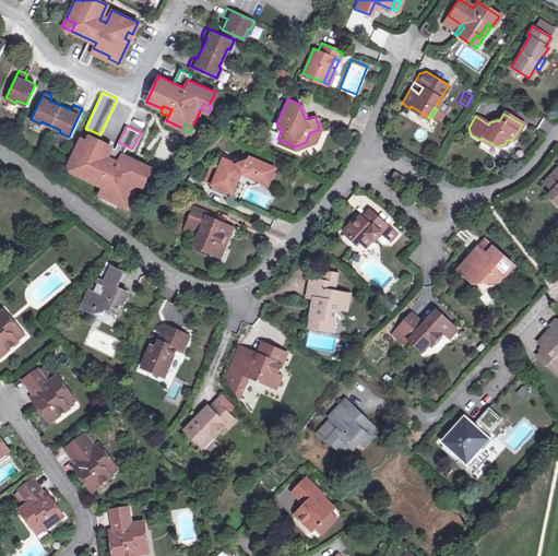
[(318,130),(310,132),(306,142),(313,140),(318,130)]
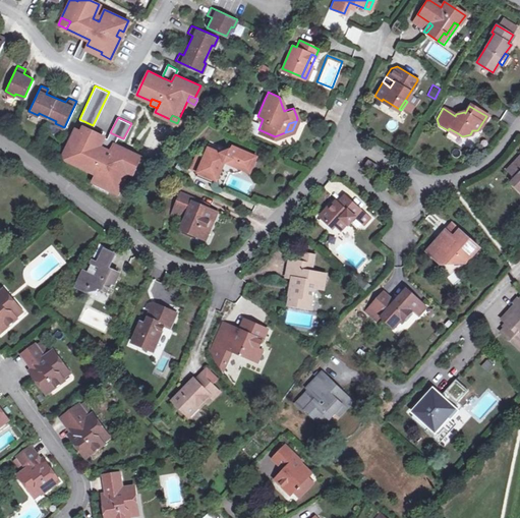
[(74,153),(72,157),(92,166),(90,170),(96,173),(94,177),(100,180),(99,183),(117,192),(127,170),(125,169),(127,165),(133,167),(138,155),(114,142),(110,151),(100,146),(104,135),(82,125),(80,130),(75,128),(65,149),(74,153)]
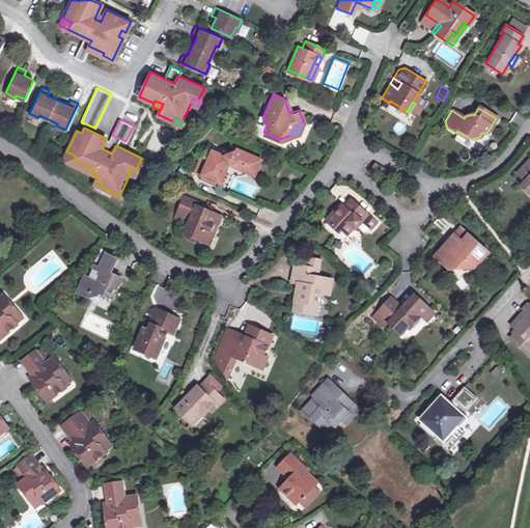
[(198,173),(199,173),(217,181),(218,181),(226,162),(234,158),(241,160),(243,168),(252,172),(258,157),(233,146),(231,150),(222,154),(210,148),(198,173)]
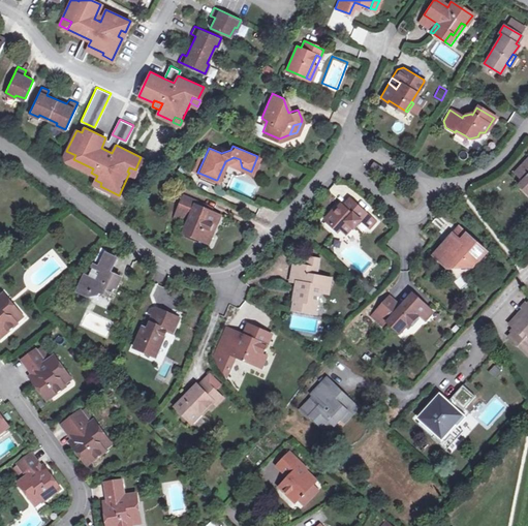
[(91,173),(93,168),(73,159),(75,155),(66,151),(62,159),(91,173)]
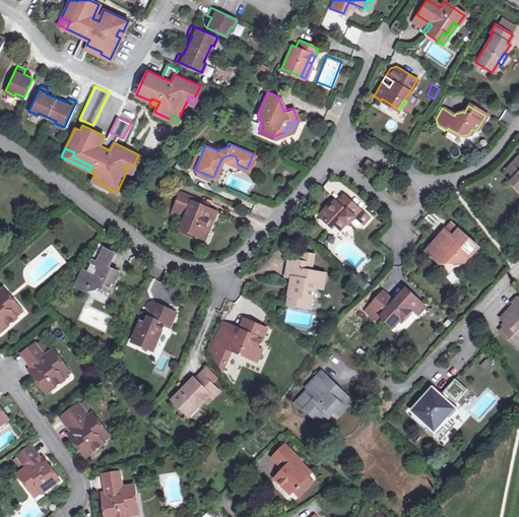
[(518,153),(507,168),(515,175),(511,180),(518,187),(518,153)]
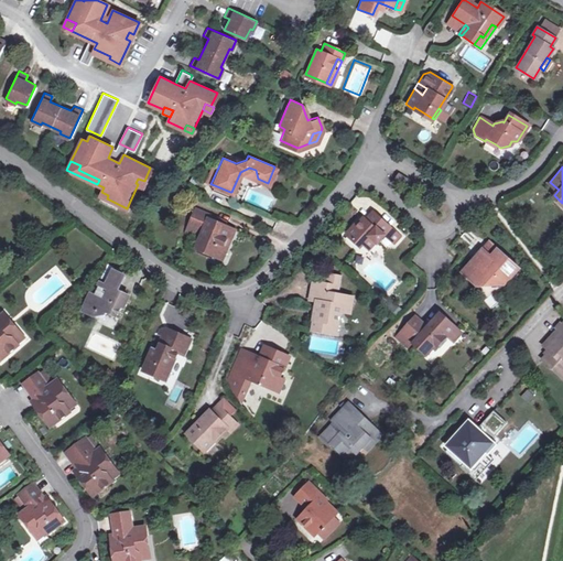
[(249,168),(240,172),(258,179),(256,170),(249,168)]
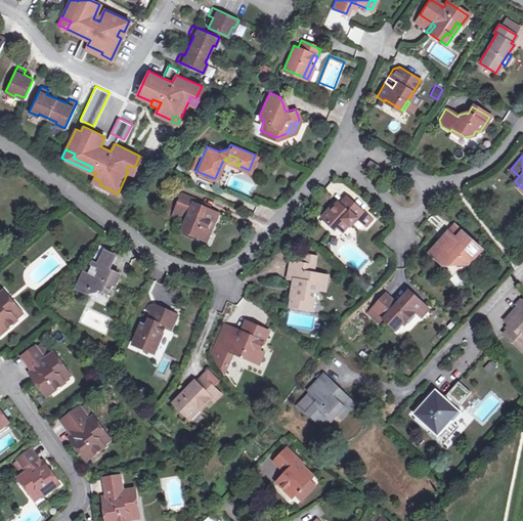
[(367,166),(376,171),(379,166),(371,161),(367,166)]
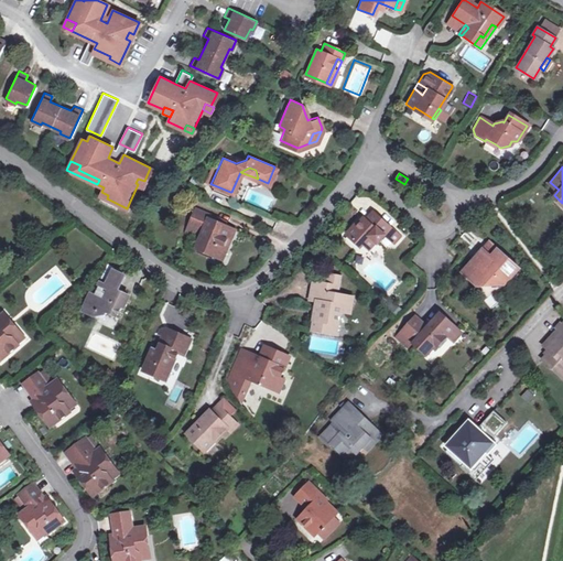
[(138,184),(144,187),(147,182),(144,181),(138,179),(136,183),(138,184)]
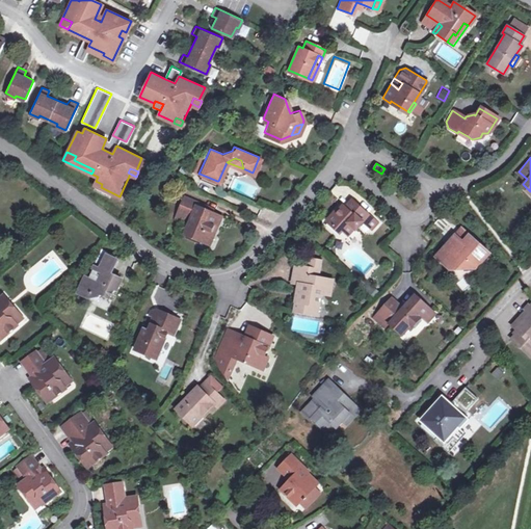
[(217,181),(200,174),(197,178),(215,185),(217,181)]
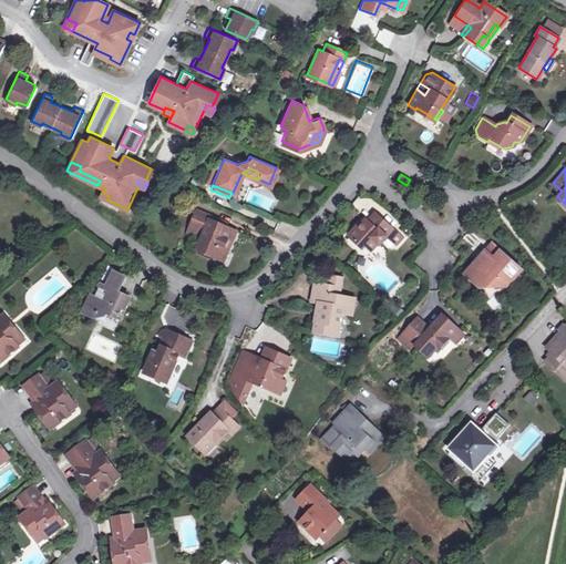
[(220,224),(222,221),(196,209),(189,224),(204,231),(202,236),(196,247),(218,257),(223,245),(227,247),(235,229),(225,226),(220,224)]
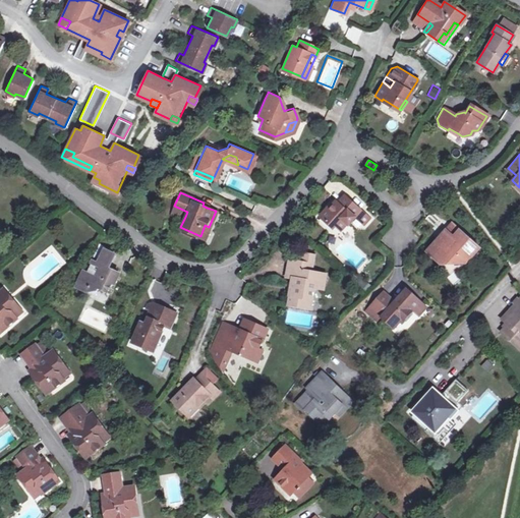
[(325,206),(318,214),(330,225),(333,222),(338,227),(344,221),(346,223),(352,216),(360,224),(366,216),(357,207),(343,193),(336,200),(335,199),(328,208),(325,206)]
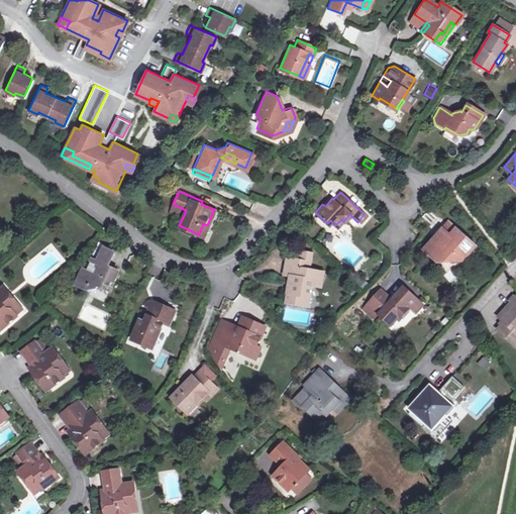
[(250,209),(266,213),(269,204),(252,200),(250,209)]
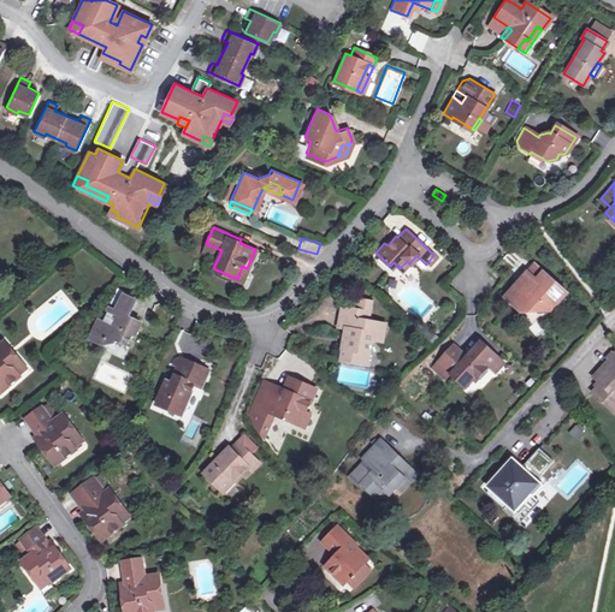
[(222,250),(206,243),(203,249),(219,256),(222,250)]
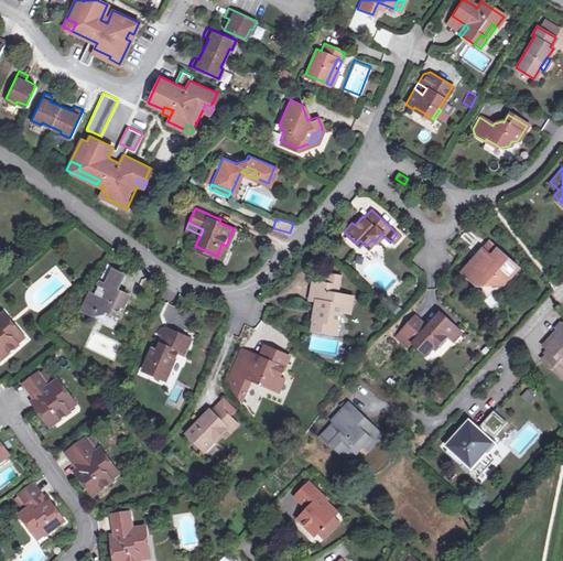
[(488,241),(480,250),(488,257),(496,248),(488,241)]
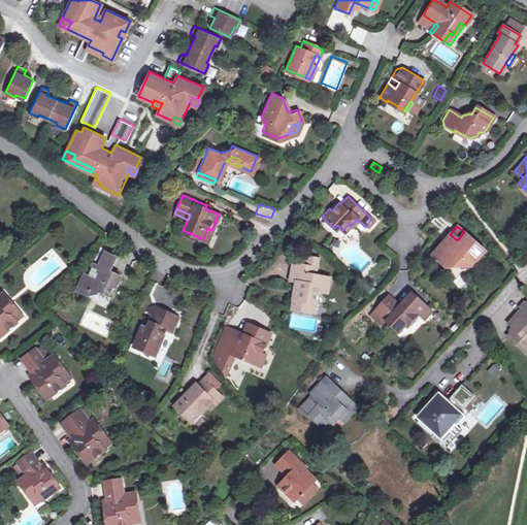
[(207,228),(203,239),(206,240),(211,230),(207,228)]
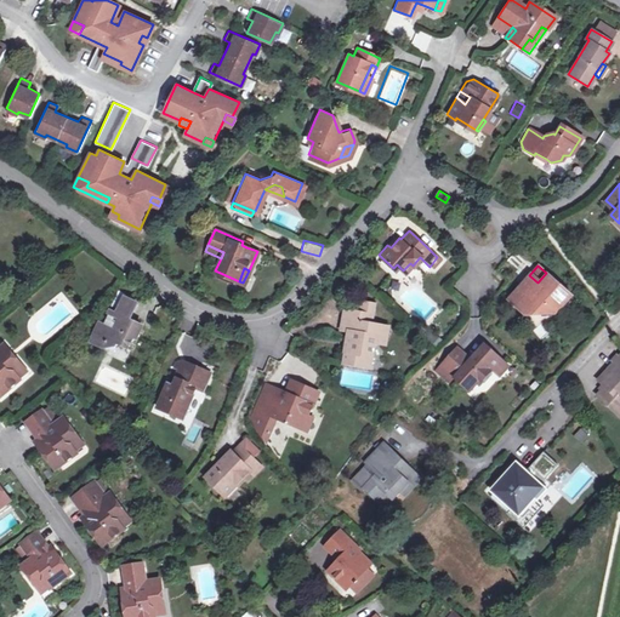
[(569,295),(546,273),(538,283),(529,275),(508,298),(525,314),(555,312),(569,295)]
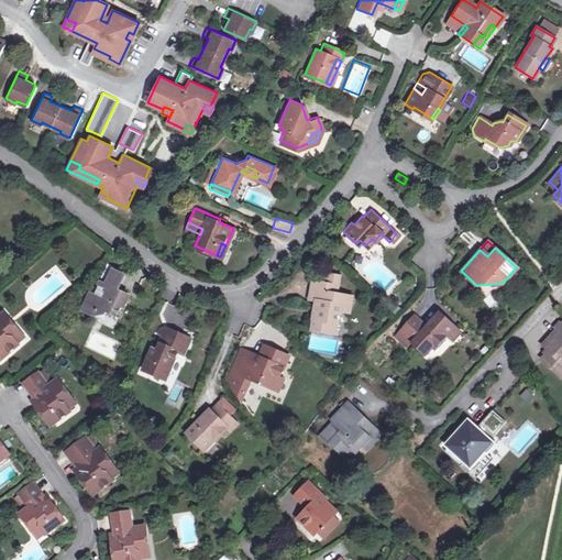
[(108,285),(112,287),(114,282),(120,271),(111,266),(105,281),(109,283),(108,285)]
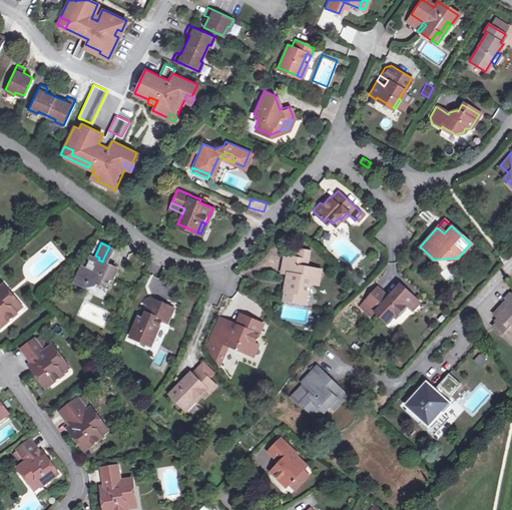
[(112,247),(109,246),(104,257),(108,259),(112,247)]
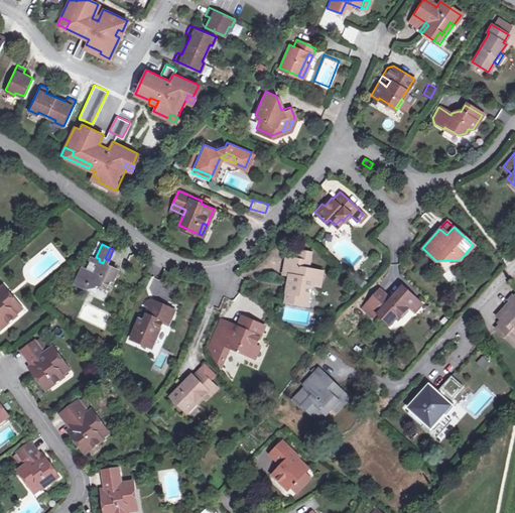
[(285,300),(300,302),(301,294),(308,294),(310,283),(318,284),(320,271),(306,268),(309,252),(299,250),(298,258),(285,256),(282,274),(288,275),(285,291),(286,291),(285,300)]
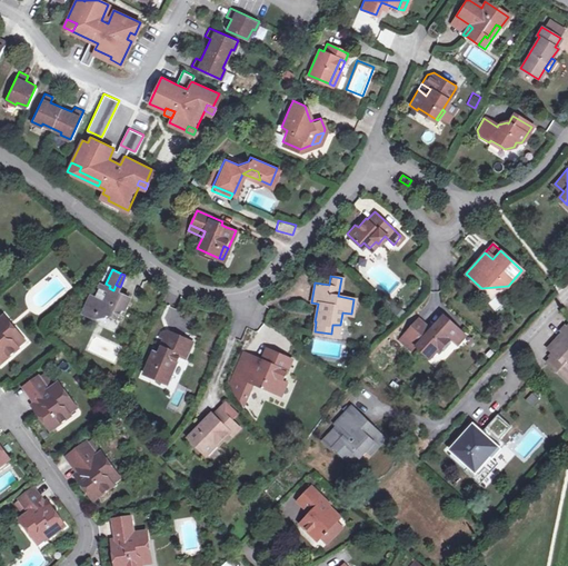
[(99,283),(97,287),(105,290),(101,298),(93,294),(89,293),(80,311),(91,316),(92,311),(96,314),(97,310),(103,314),(105,311),(113,316),(118,306),(121,307),(127,296),(113,290),(109,288),(110,286),(106,284),(102,285),(99,283)]
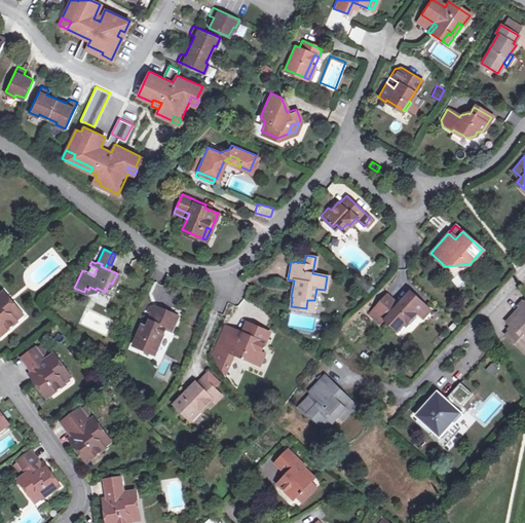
[(97,268),(89,265),(86,271),(94,275),(97,268)]
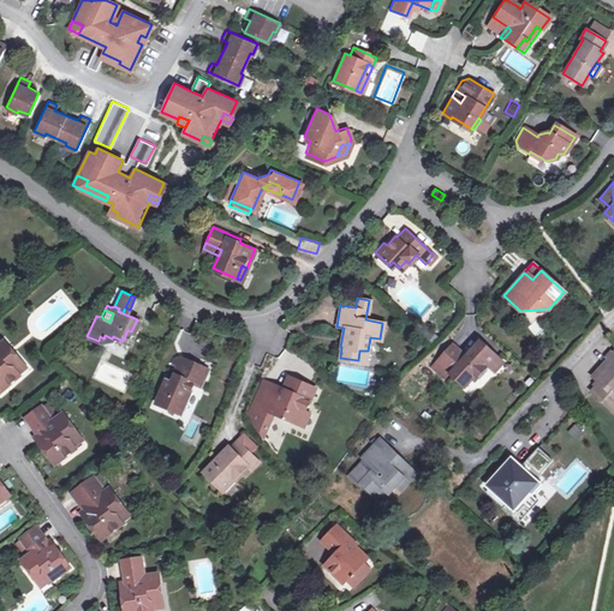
[(0,383),(16,370),(15,367),(10,363),(17,355),(0,336),(0,383)]
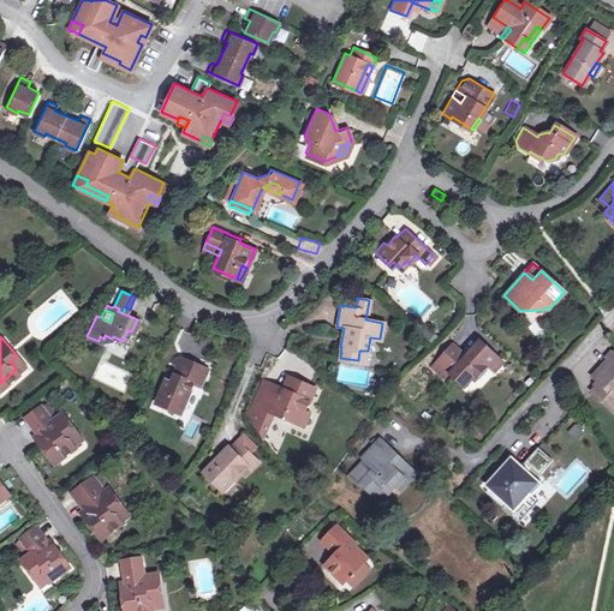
[(452,343),(437,359),(451,371),(449,372),(463,385),(471,376),(474,378),(487,364),(489,366),(498,357),(478,340),(464,355),(452,343)]
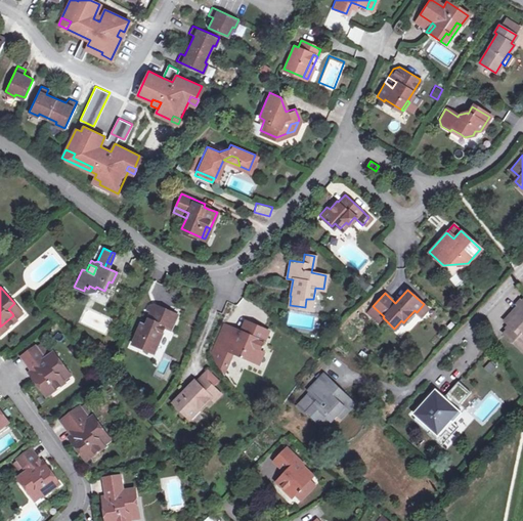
[(517,305),(522,298),(522,294),(513,302),(517,305)]
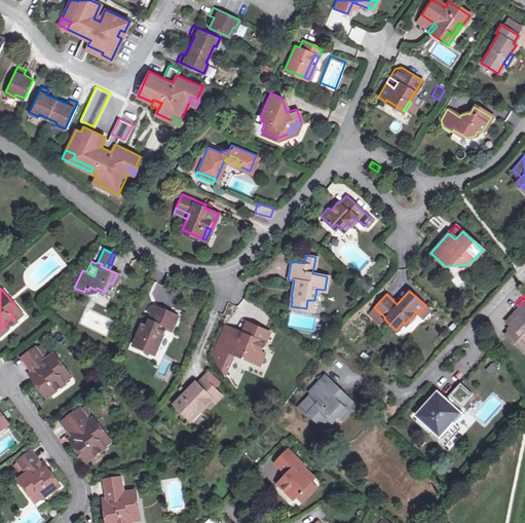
[(524,299),(519,306),(522,309),(508,324),(512,327),(508,331),(504,333),(521,348),(524,342),(524,338),(524,337),(524,299)]
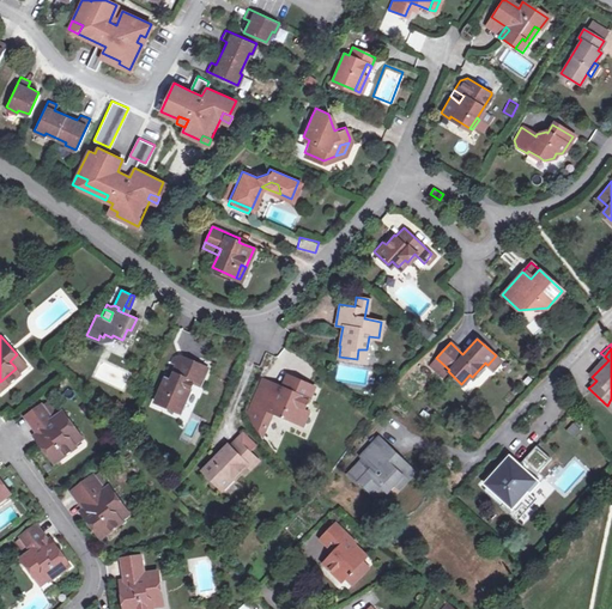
[(10,361),(14,366),(22,360),(17,354),(10,361)]
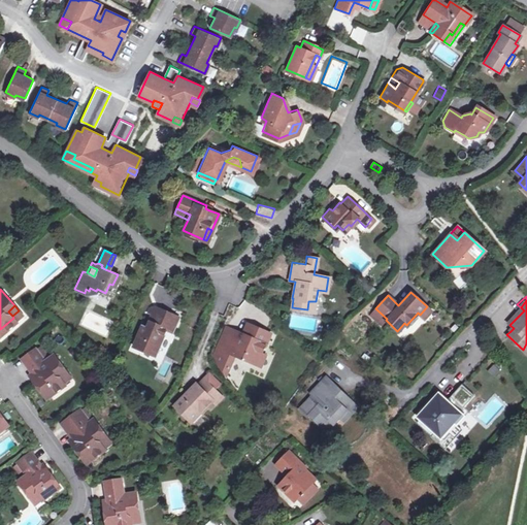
[(146,322),(145,326),(140,323),(132,343),(154,353),(164,328),(170,330),(176,315),(154,305),(146,322)]
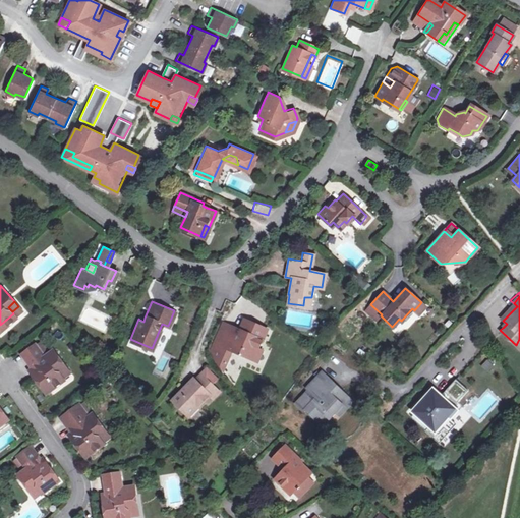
[(421,302),(414,310),(417,313),(424,305),(421,302)]
